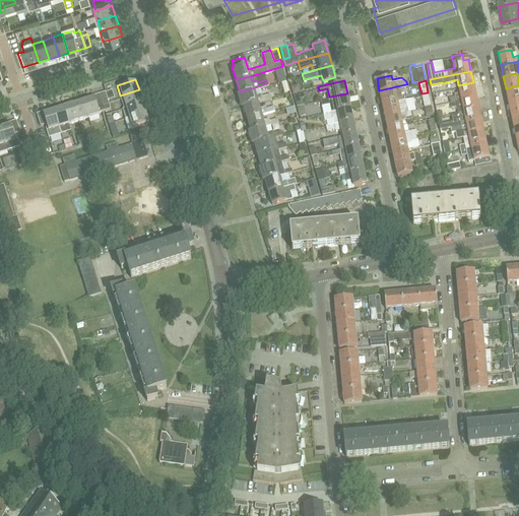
[(449,101),(475,94),(473,82),(458,85),(459,90),(453,91),(454,93),(448,94),(449,101)]
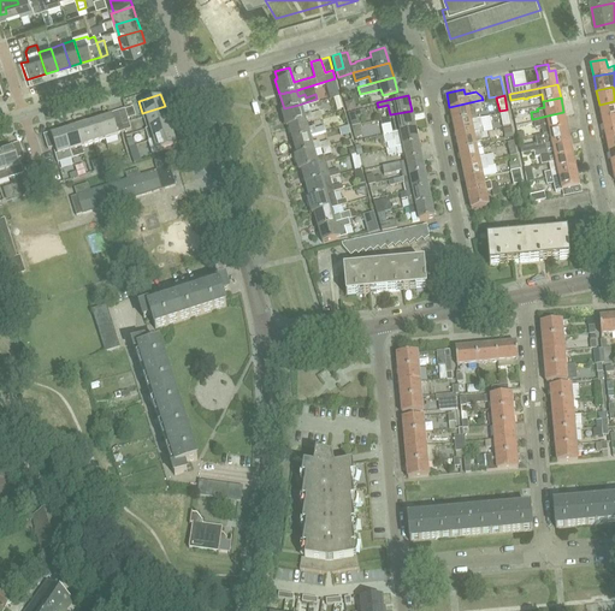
[(449,107),(453,120),(475,116),(474,108),(482,106),(480,100),(449,107)]
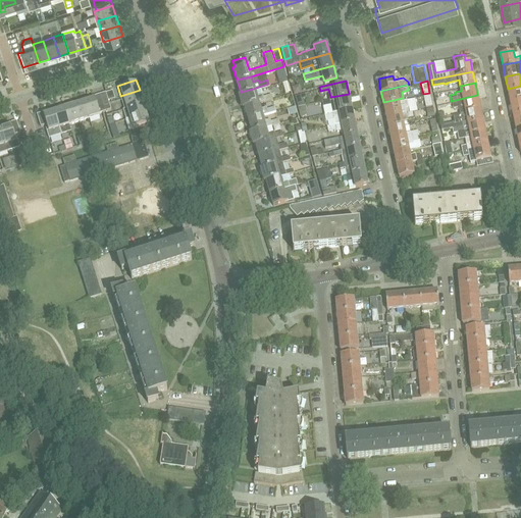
[(520,86),(508,89),(510,101),(520,98),(520,86)]
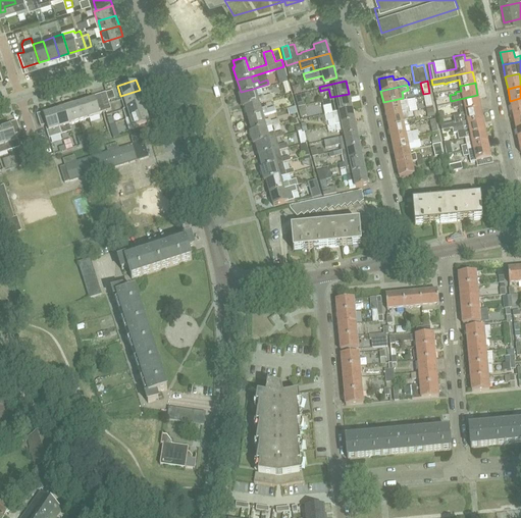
[(99,91),(103,103),(109,101),(105,89),(99,91)]
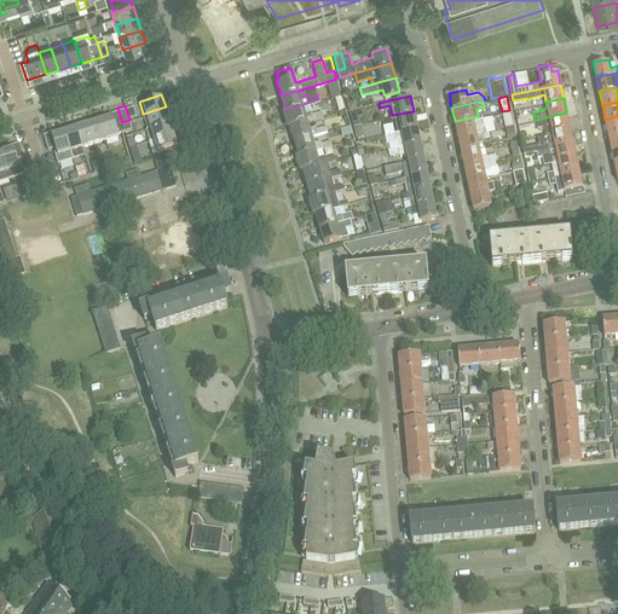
[(287,125),(289,123),(306,120),(322,115),(321,108),(311,111),(311,109),(301,111),(300,105),(286,109),(283,110),(287,125)]
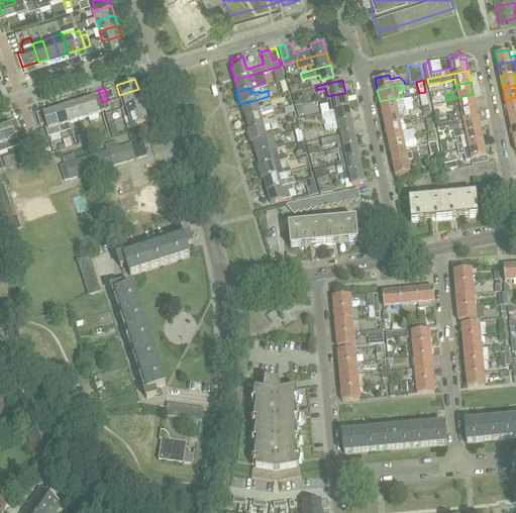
[(141,99),(138,89),(119,95),(122,105),(141,99)]
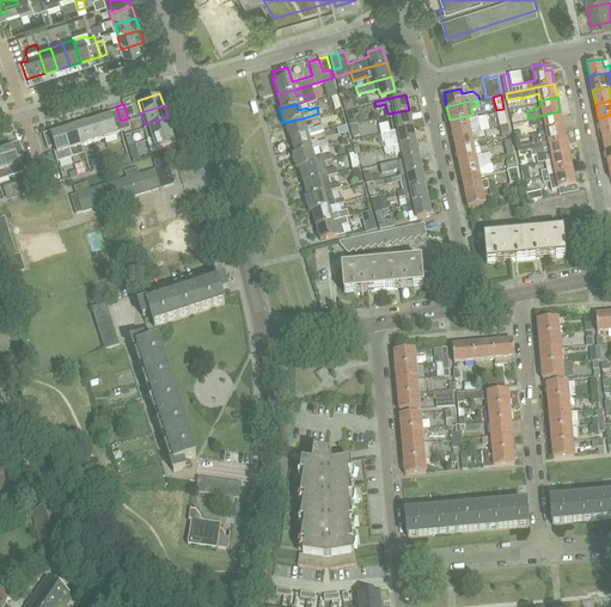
[(344,110),(348,122),(356,121),(355,114),(362,111),(360,105),(344,110)]
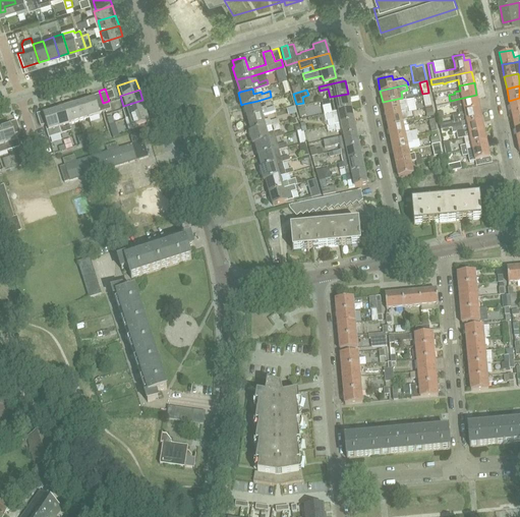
[(104,108),(103,103),(99,91),(82,96),(88,115),(99,112),(99,110),(104,108)]
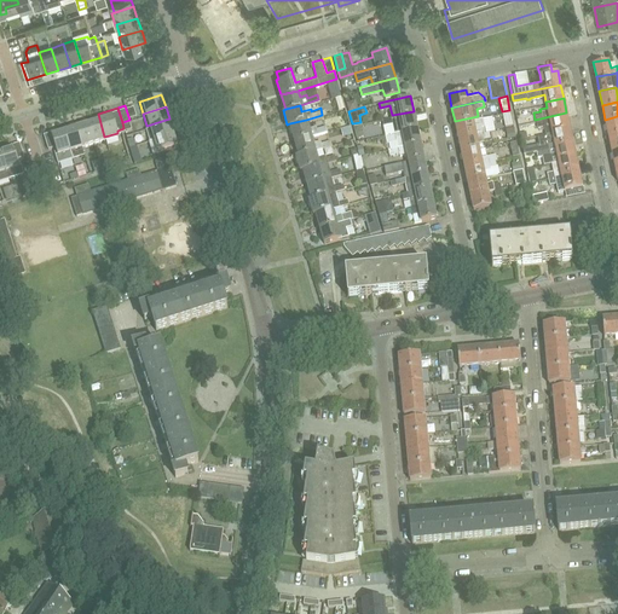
[(509,110),(502,111),(504,123),(512,121),(509,110)]
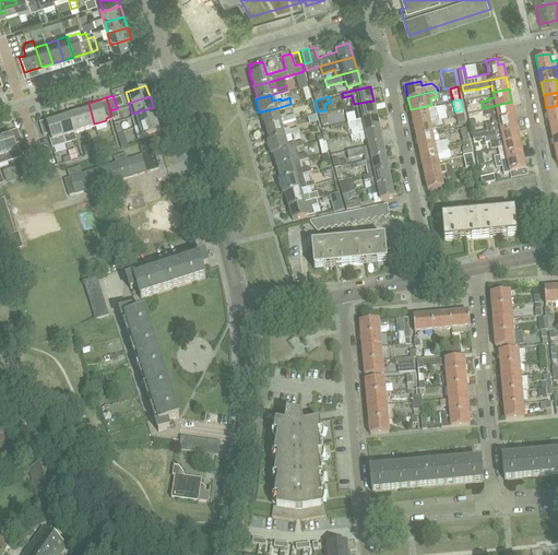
[(374,101),(354,104),(345,106),(346,110),(354,109),(356,118),(376,114),(374,101)]
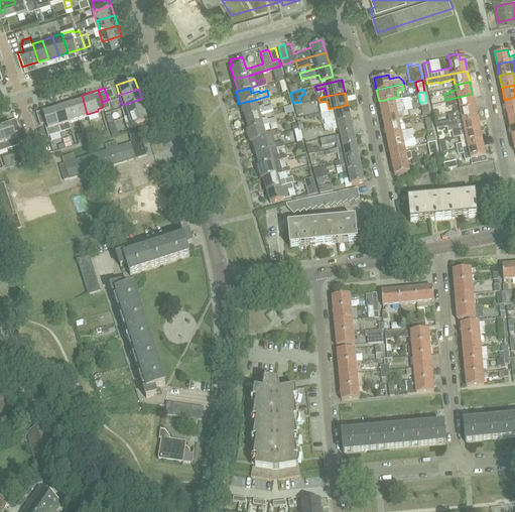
[(475,106),(472,94),(445,100),(446,104),(452,103),(454,110),(475,106)]
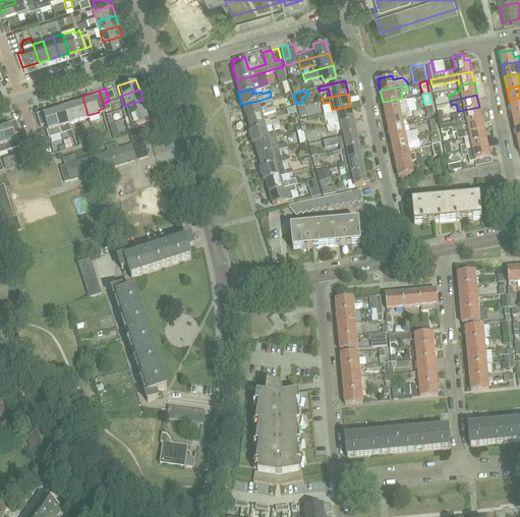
[(73,102),(78,118),(88,115),(82,96),(82,99),(73,102)]
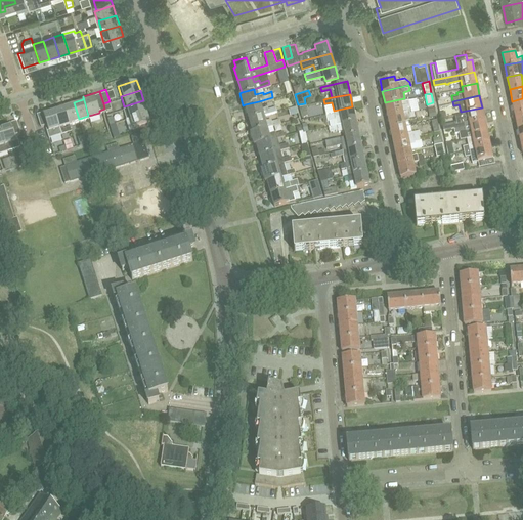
[(412,97),(404,98),(385,102),(387,115),(407,111),(413,110),(412,104),(413,104),(412,97)]
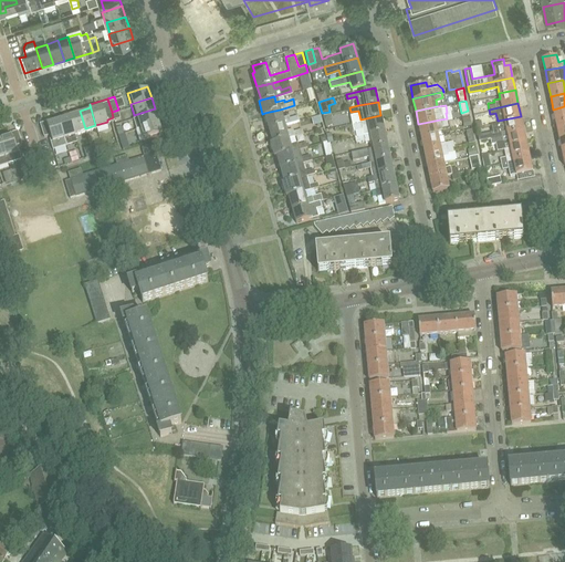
[(564,106),(553,110),(556,123),(564,121),(564,106)]
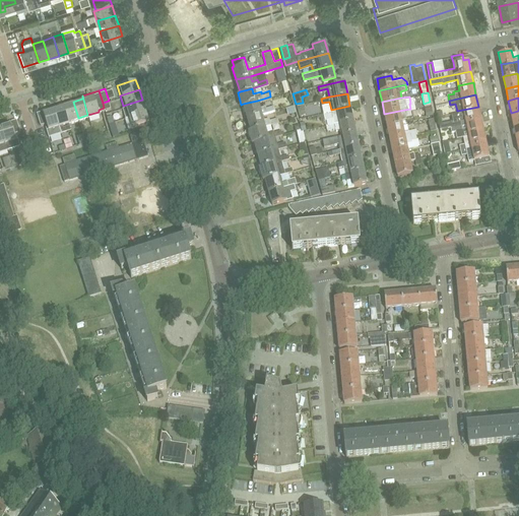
[(63,105),(68,121),(78,118),(73,102),(72,99),(62,102),(63,105)]
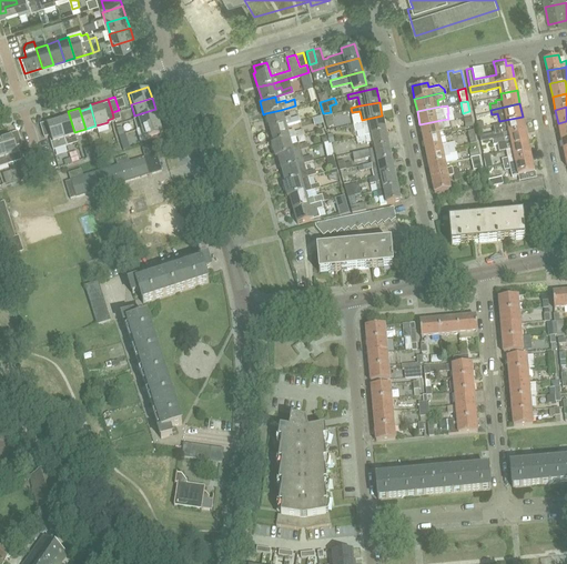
[(155,109),(134,116),(133,116),(137,127),(140,126),(159,120),(155,109)]
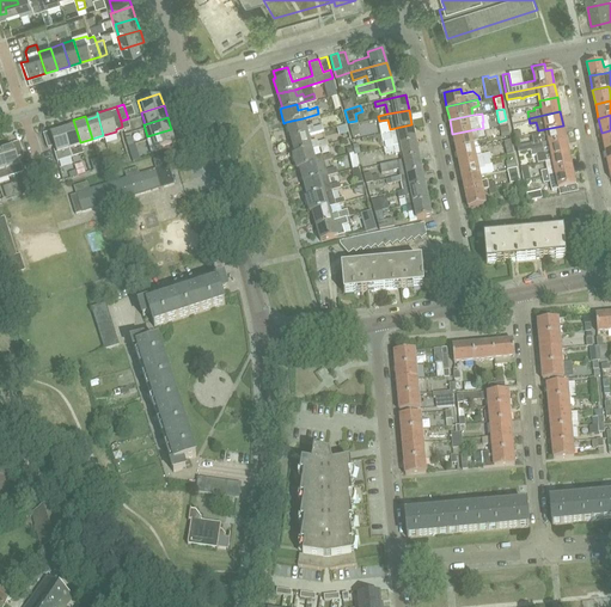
[(303,118),(286,122),(291,138),(307,133),(323,128),(322,122),(312,126),(312,123),(305,124),(303,118)]
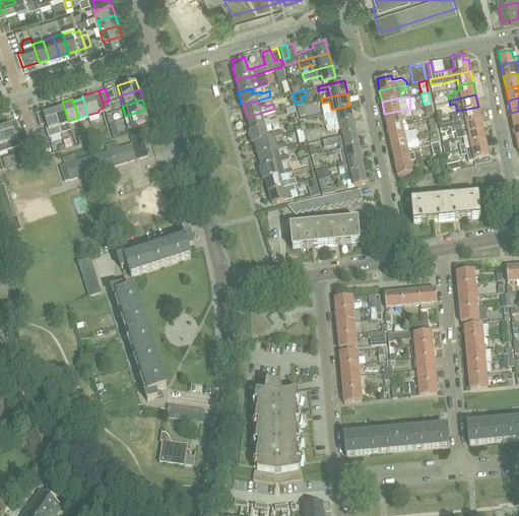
[(303,103),(297,105),(299,114),(305,113),(303,103)]
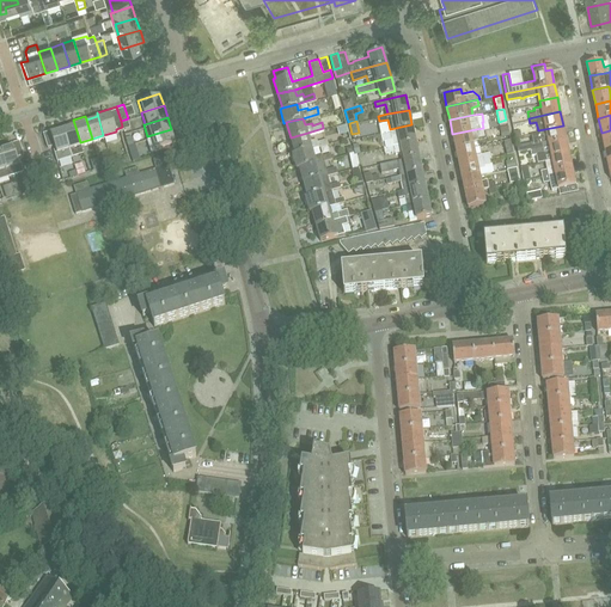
[(342,122),(336,124),(337,132),(344,129),(347,129),(344,122),(342,122)]
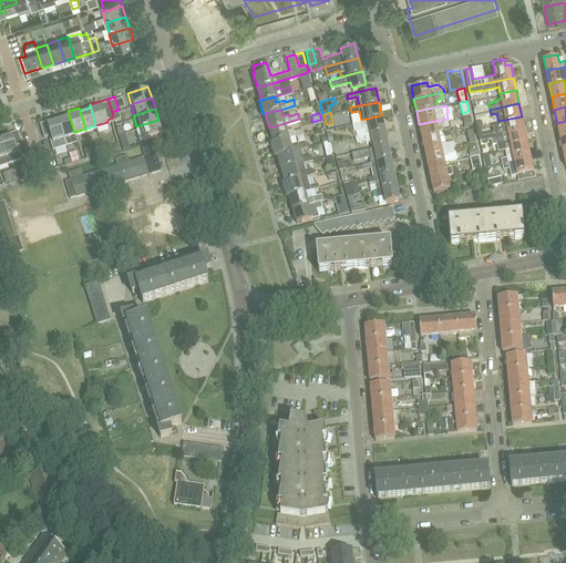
[(63,135),(74,132),(69,114),(58,118),(63,135)]
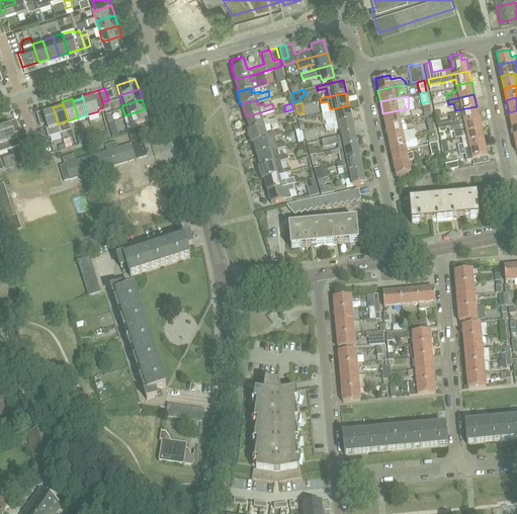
[(428,104),(422,105),(423,113),(430,112),(428,104)]
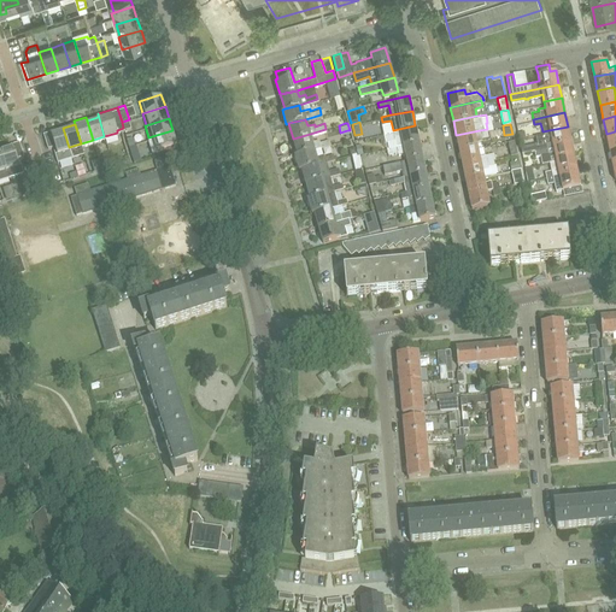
[(62,125),(42,131),(47,146),(54,143),(56,149),(53,151),(57,159),(71,154),(69,147),(63,128),(62,125)]
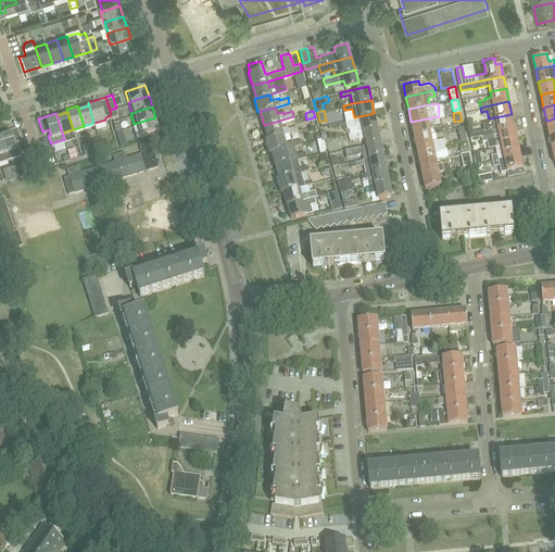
[(355,124),(357,130),(377,126),(374,113),(354,117),(345,118),(347,120),(342,121),(343,126),(348,125),(348,126),(355,124)]
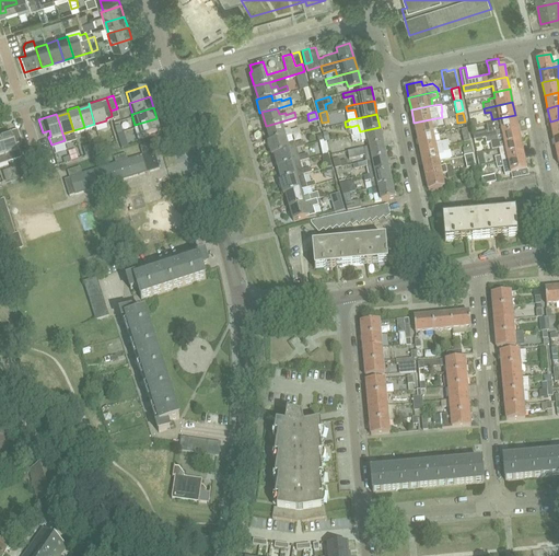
[(473,137),(484,135),(517,128),(515,115),(492,119),(493,126),(472,130),(473,137)]
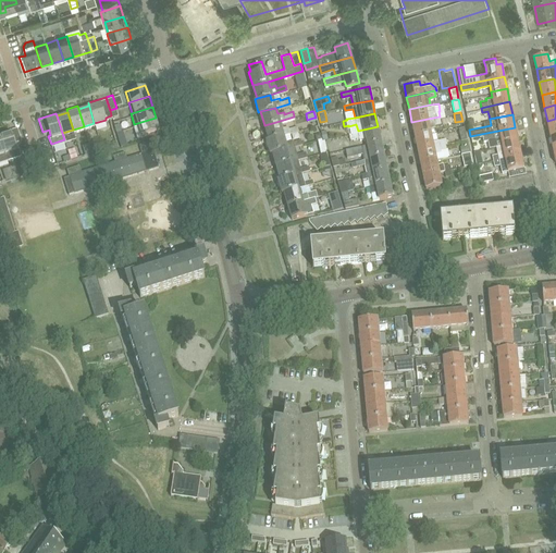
[(415,135),(430,132),(430,127),(435,126),(434,124),(441,122),(440,117),(433,118),(411,122),(415,135)]
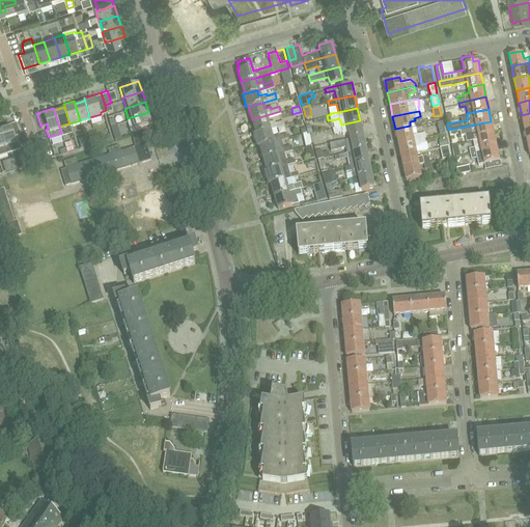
[(148,112),(131,117),(135,128),(151,122),(148,112)]
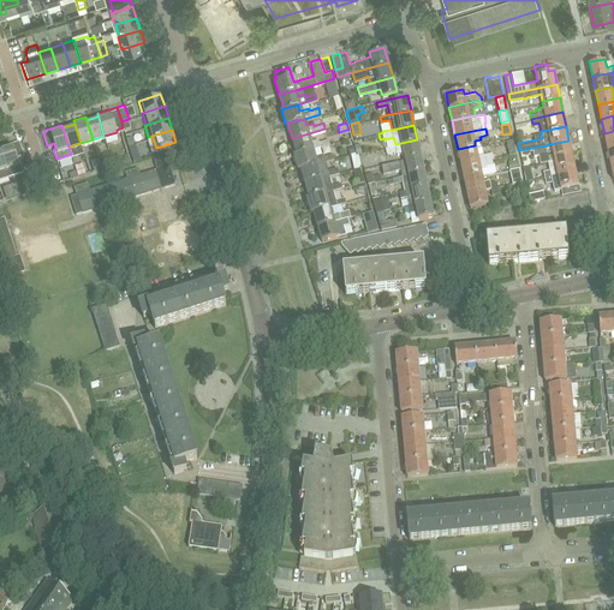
[(309,133),(292,138),(296,153),(310,149),(320,145),(329,143),(327,137),(319,139),(317,138),(310,139),(309,133)]
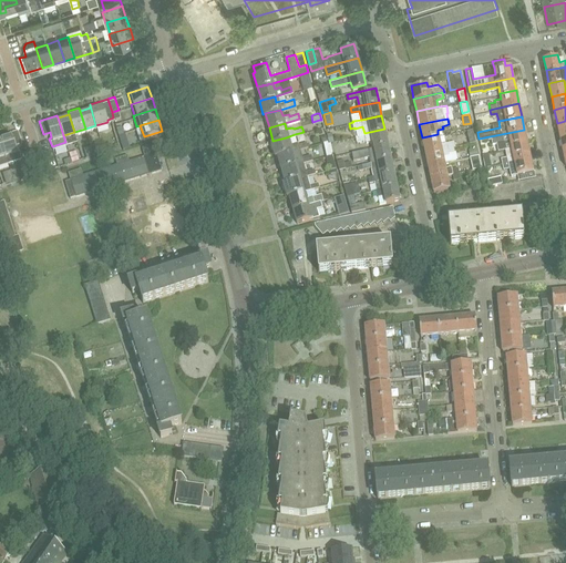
[(21,141),(17,128),(0,133),(0,136),(8,161),(21,156),(19,149),(17,150),(14,143),(21,141)]
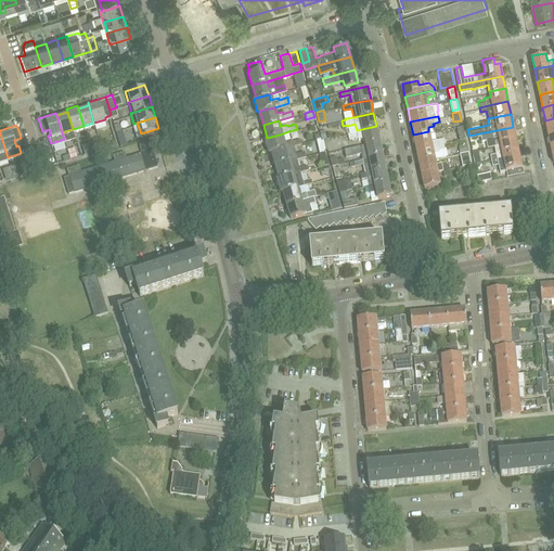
[(376,126),(357,130),(348,132),(349,137),(358,135),(358,137),(362,137),(363,141),(365,140),(366,142),(379,140),(376,126)]
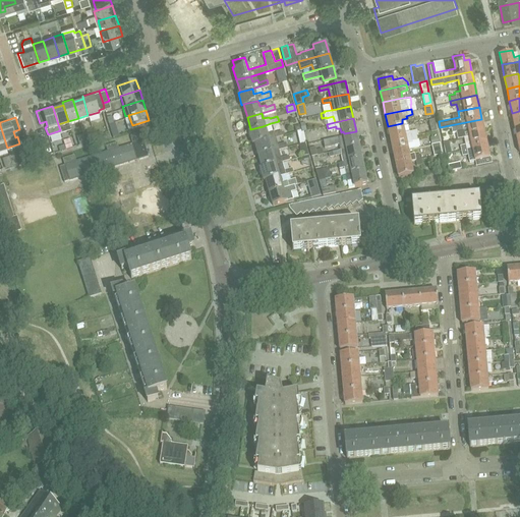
[(484,131),(481,119),(450,125),(451,130),(462,127),(463,135),(469,134),(484,131)]
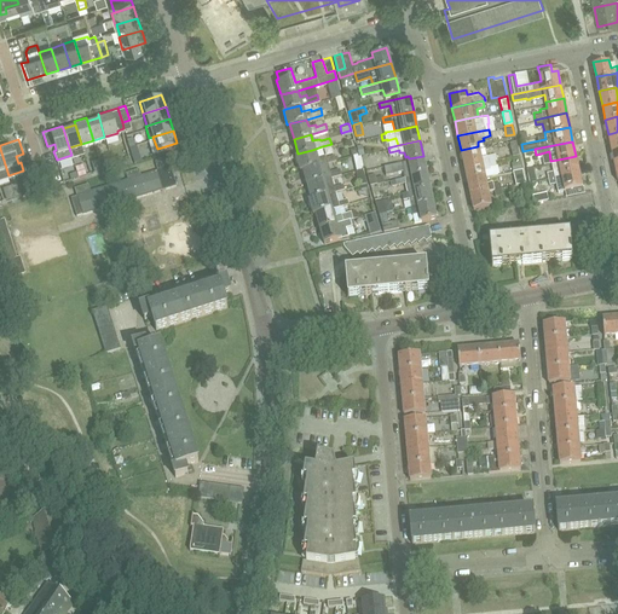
[(298,154),(295,154),(300,169),(302,168),(319,163),(327,161),(335,158),(334,152),(324,156),(324,154),(322,146),(312,150),(298,154)]
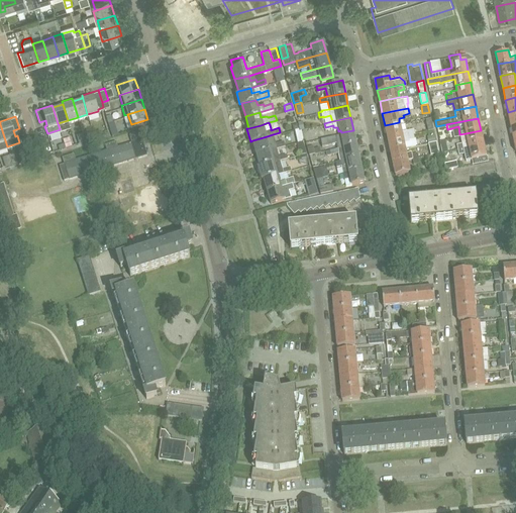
[(401,129),(399,122),(385,125),(387,137),(402,134),(407,133),(413,132),(414,131),(413,127),(401,129)]
